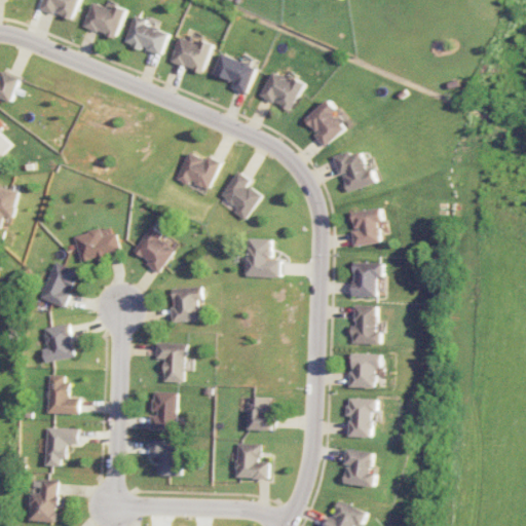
[(76,20),(82,0),(46,0),(44,9),(59,14),(76,20)]
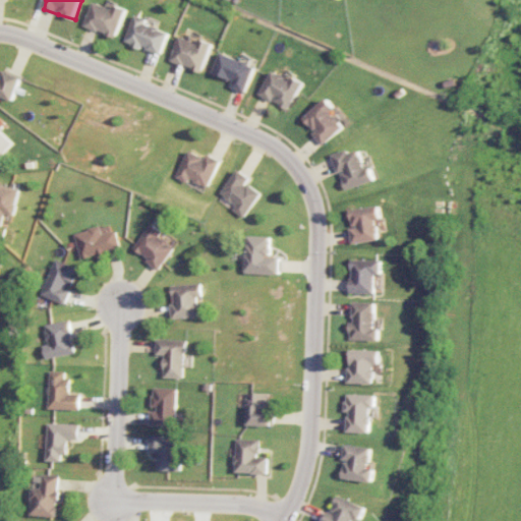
[(115,4),(113,9),(96,1),(85,25),(116,38),(128,9),(115,4)]
